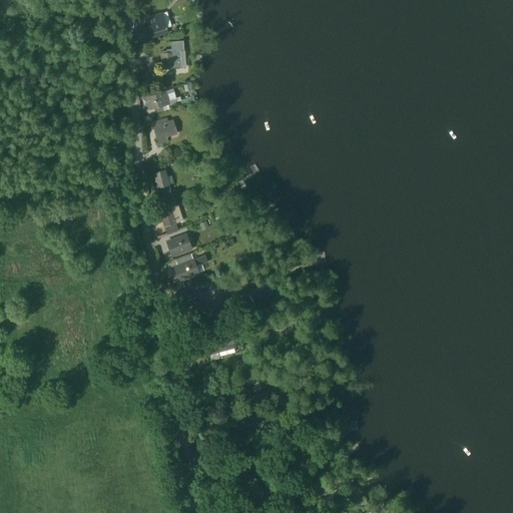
[(161,14),(165,29),(167,28),(171,26),(167,12),(161,14)]
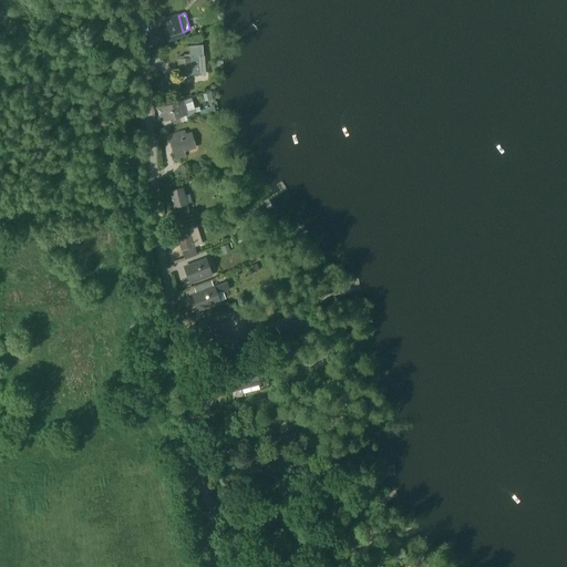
[(162,21),(166,37),(183,32),(178,16),(162,21)]
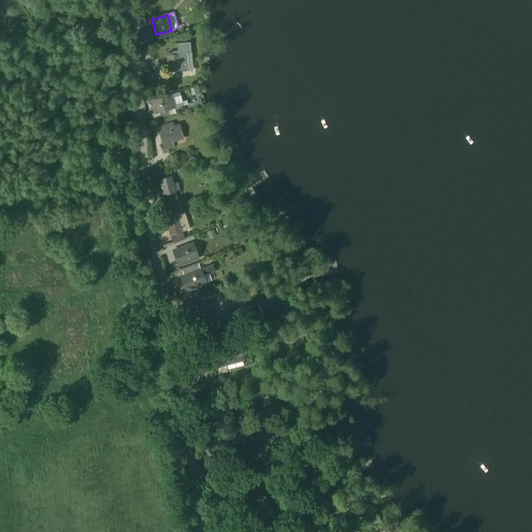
[(171,30),(156,34),(155,35),(157,41),(176,34),(174,29),(171,30)]
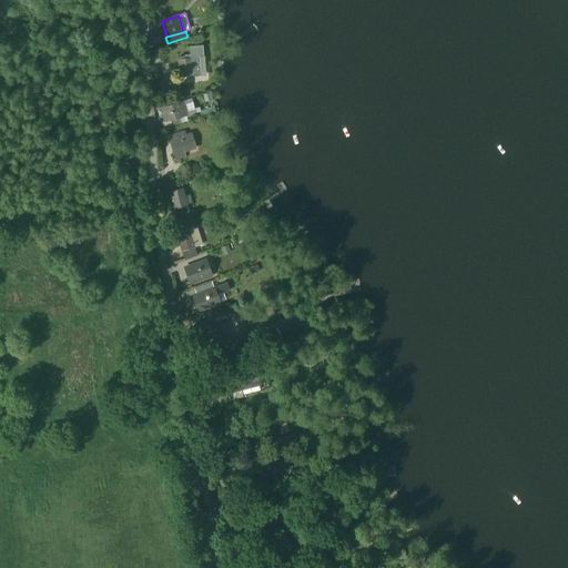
[(179,58),(180,75),(198,74),(196,61),(200,61),(199,56),(203,56),(202,46),(189,47),(190,54),(184,56),(184,57),(179,58)]
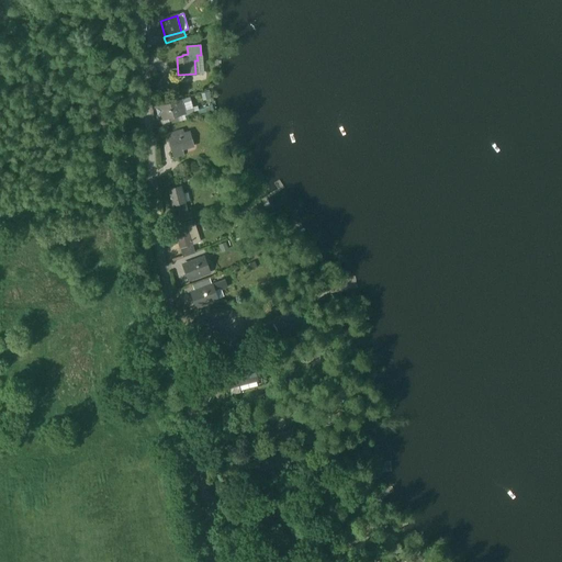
[(195,74),(204,72),(203,55),(201,55),(197,55),(198,60),(194,60),(195,74)]
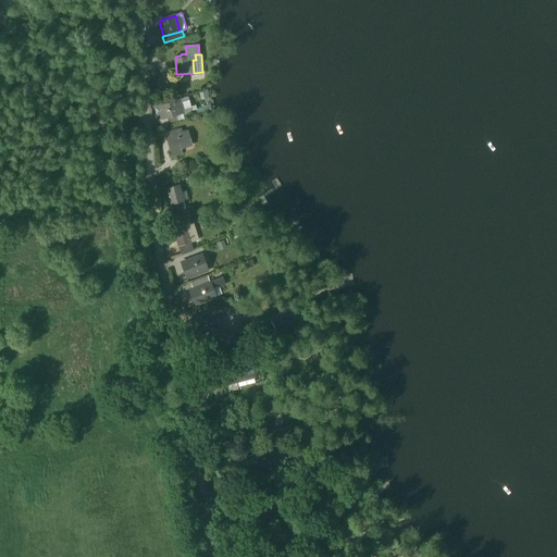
[(153,85),(160,93),(168,86),(161,78),(153,85)]
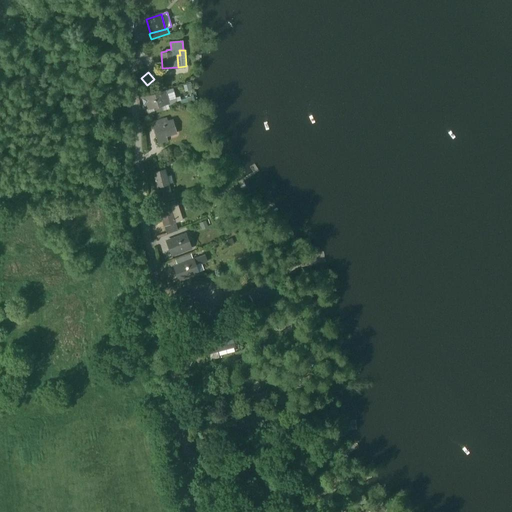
[(172,90),(164,92),(145,97),(148,109),(167,103),(167,102),(175,99),(172,90)]
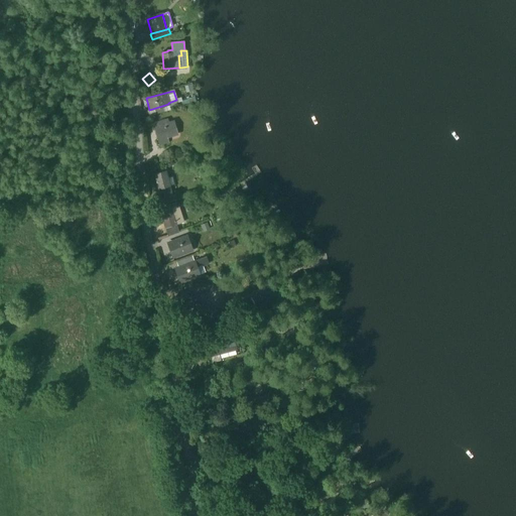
[(148,110),(149,116),(170,110),(168,104),(149,110),(148,110)]
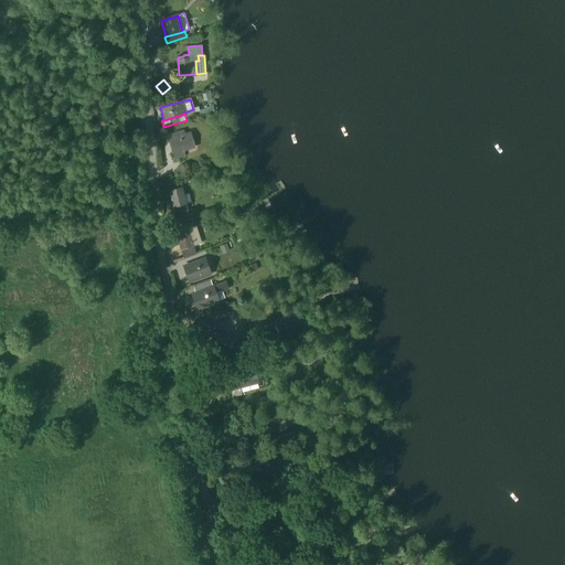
[(171,153),(173,152),(182,150),(193,147),(193,146),(190,147),(187,135),(190,134),(190,132),(184,135),(183,131),(168,136),(169,139),(168,139),(168,140),(169,140),(172,152),(171,152),(171,153)]
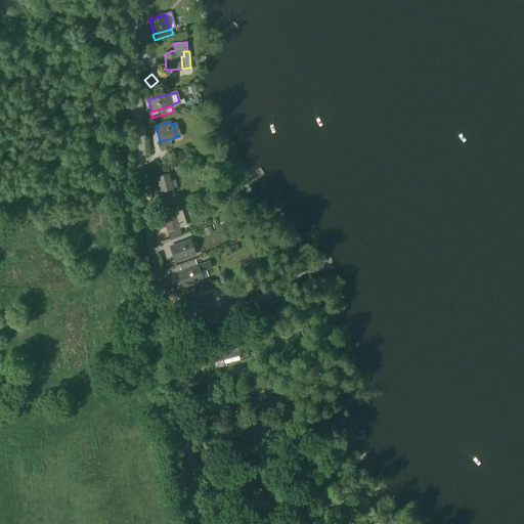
[(164,191),(166,201),(174,199),(172,188),(170,189),(168,182),(170,181),(168,175),(158,177),(161,191),(164,191)]
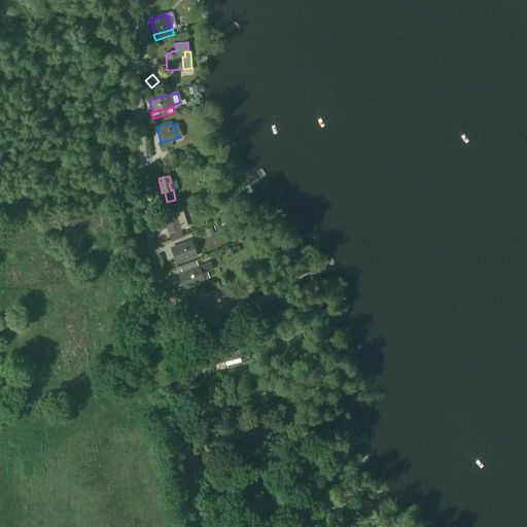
[(176,220),(179,230),(188,226),(183,211),(174,213),(176,220)]
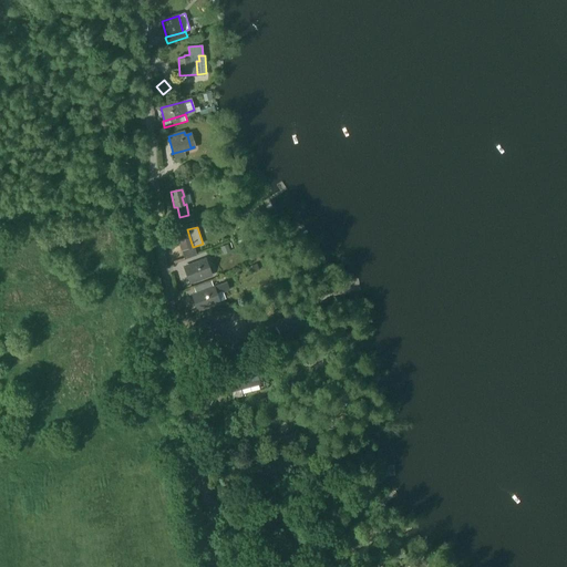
[(176,234),(178,240),(189,237),(187,229),(176,234)]
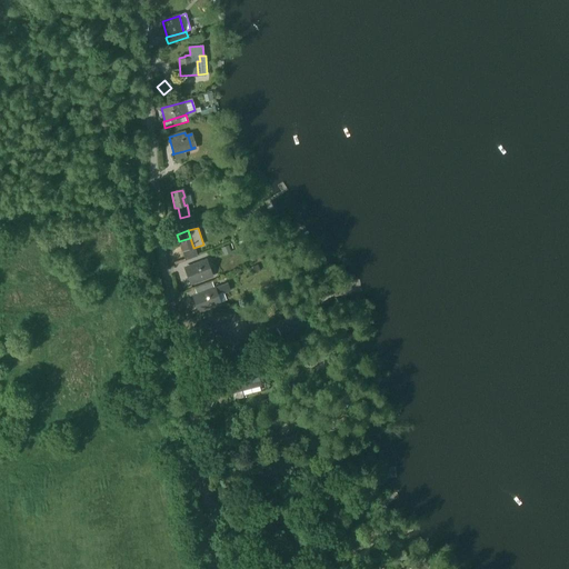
[(193,248),(190,238),(179,241),(182,251),(193,248)]
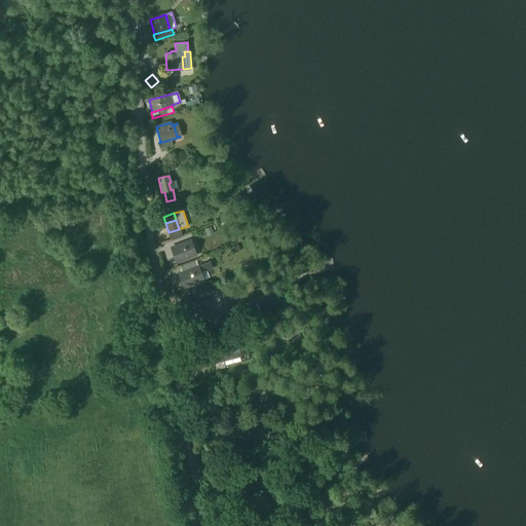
[(168,232),(172,240),(182,237),(179,229),(168,232)]
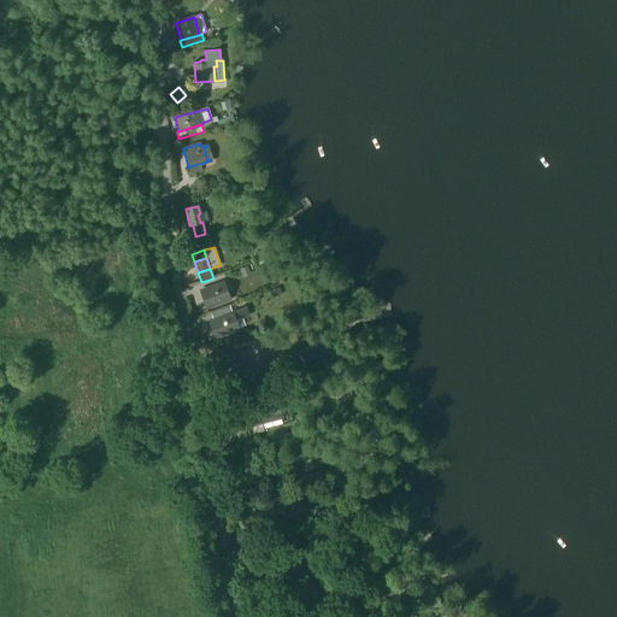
[(201,291),(207,307),(229,299),(223,285),(209,289),(207,288),(201,291)]
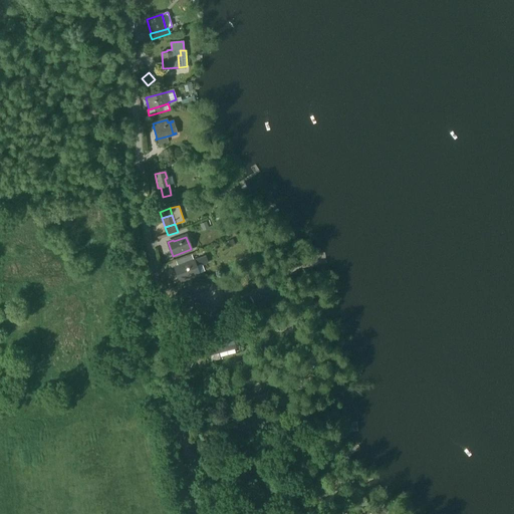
[(205,256),(193,261),(194,261),(195,266),(207,262),(205,256)]
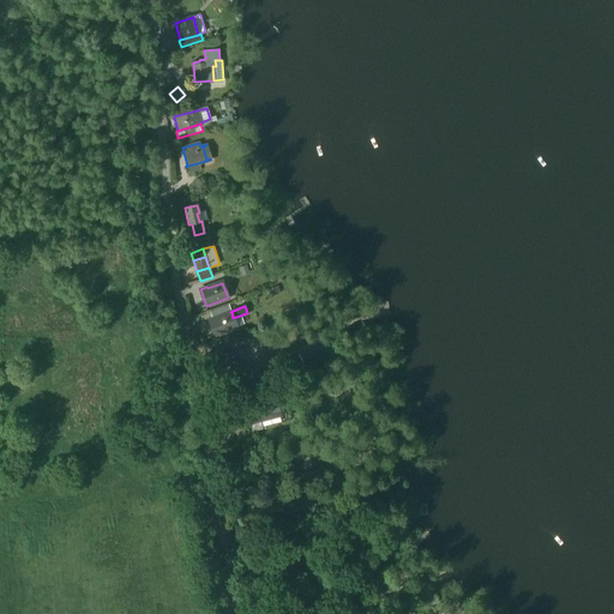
[(233,318),(232,312),(216,318),(216,317),(209,319),(215,336),(236,327),(233,318)]
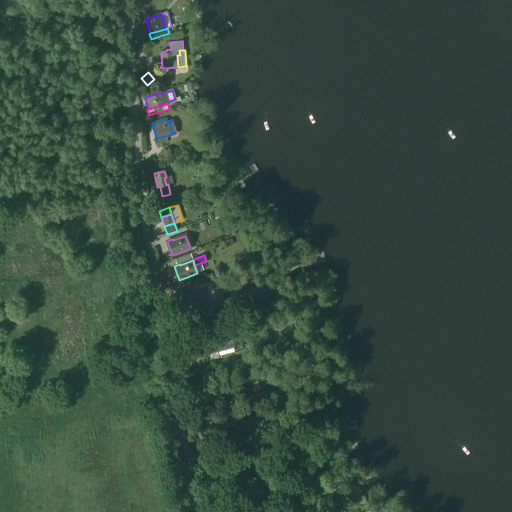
[(185,311),(187,323),(214,318),(212,306),(199,308),(196,309),(194,297),(197,296),(182,298),(185,311)]
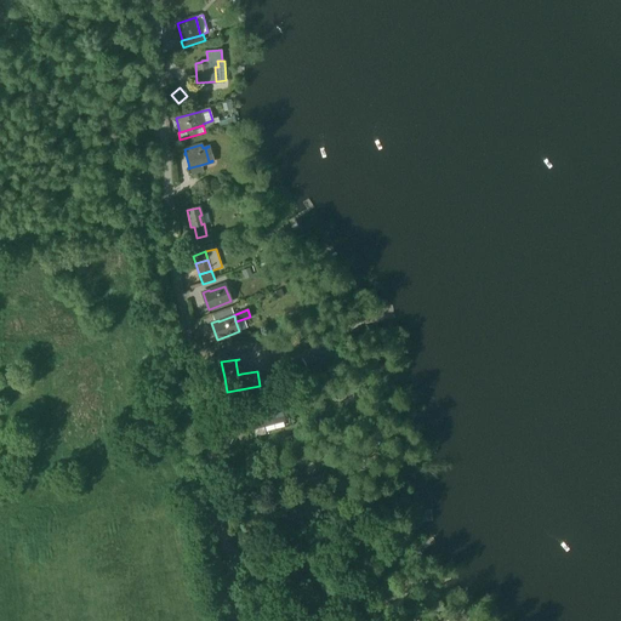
[(278,400),(268,403),(271,412),(280,410),(278,400)]
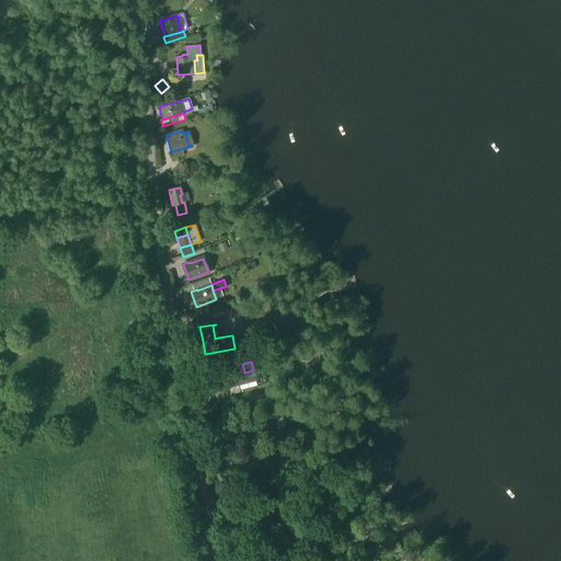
[(241,374),(244,373),(242,364),(228,368),(231,382),(242,379),(241,374)]
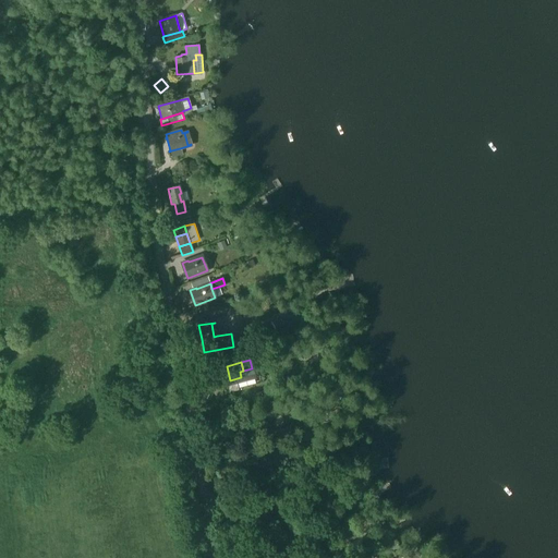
[(230,380),(227,366),(220,367),(223,381),(230,380)]
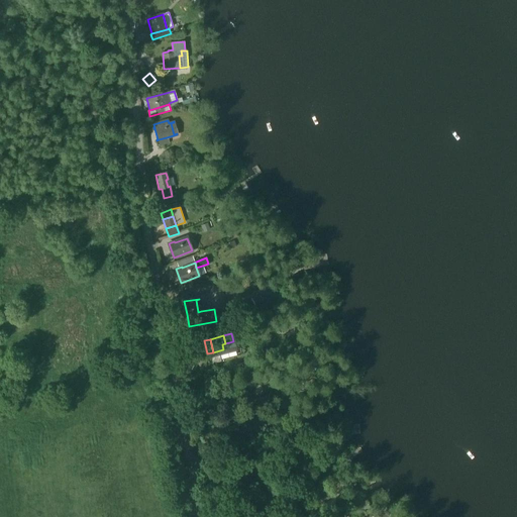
[(222,344),(223,349),(213,352),(207,353),(208,357),(219,355),(236,350),(233,341),(225,343),(222,344)]
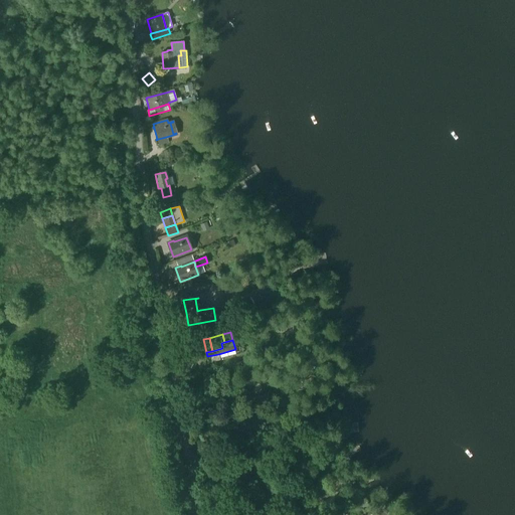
[(218,354),(207,356),(209,362),(219,359),(218,354)]
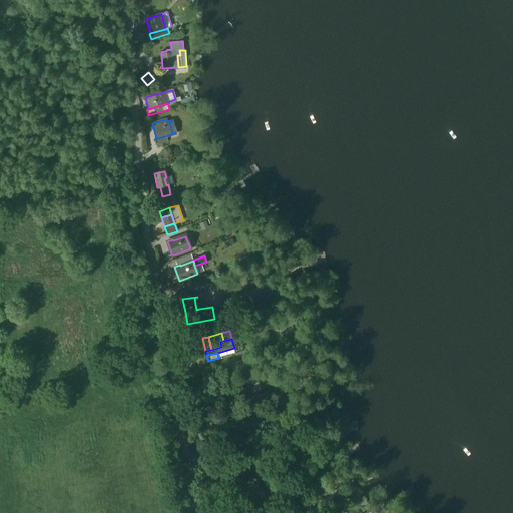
[(239,389),(243,403),(248,401),(244,388),(239,389)]
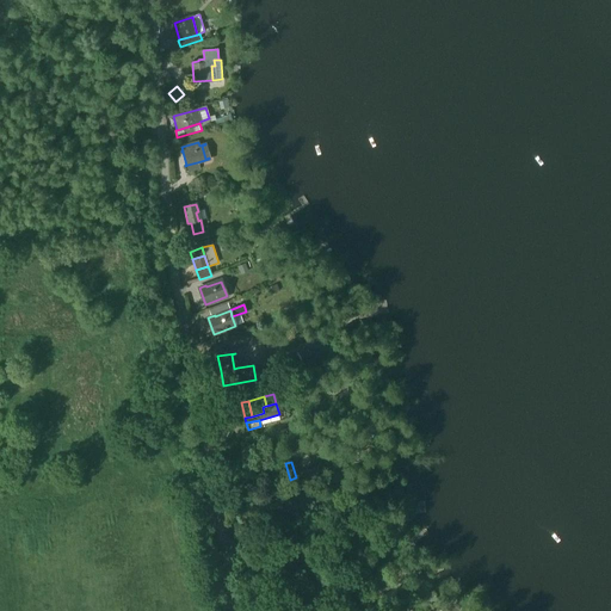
[(267,468),(272,485),(290,480),(285,463),(267,468)]
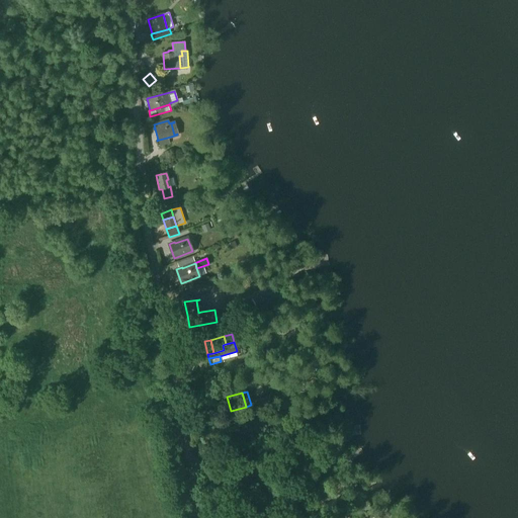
[(231,425),(232,437),(247,436),(245,423),(231,425)]
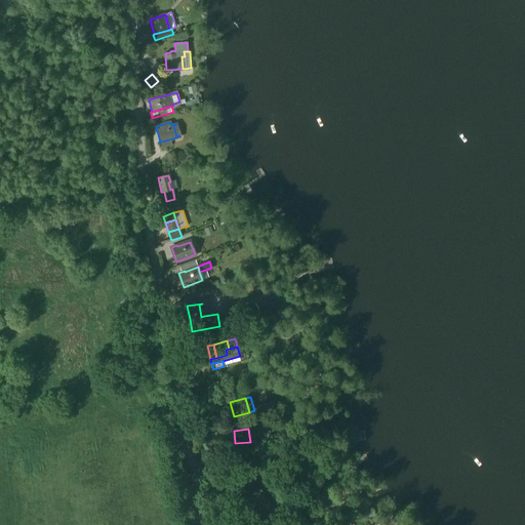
[(258,460),(259,466),(276,463),(274,453),(258,455),(253,456),(253,461),(258,460)]
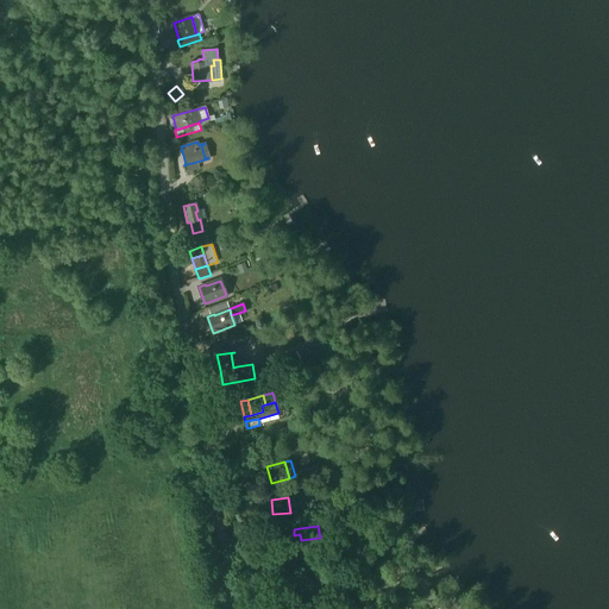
[(278,559),(288,564),(295,550),(287,545),(278,559)]
